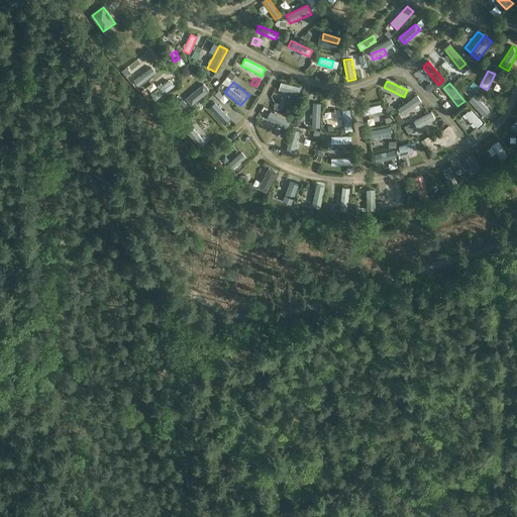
[(295,94),(297,88),(280,84),(278,90),(295,94)]
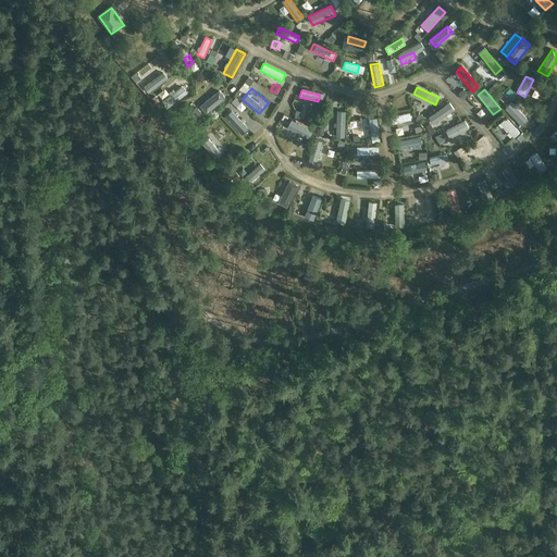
[(206,94),(197,99),(201,106),(210,99),(206,94)]
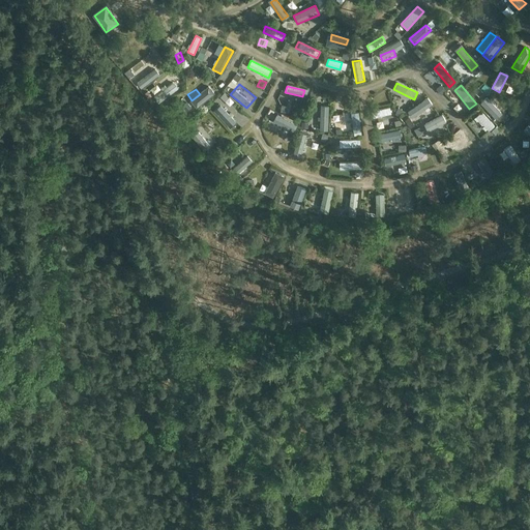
[(415,114),(431,104),(427,98),(412,109),(415,114)]
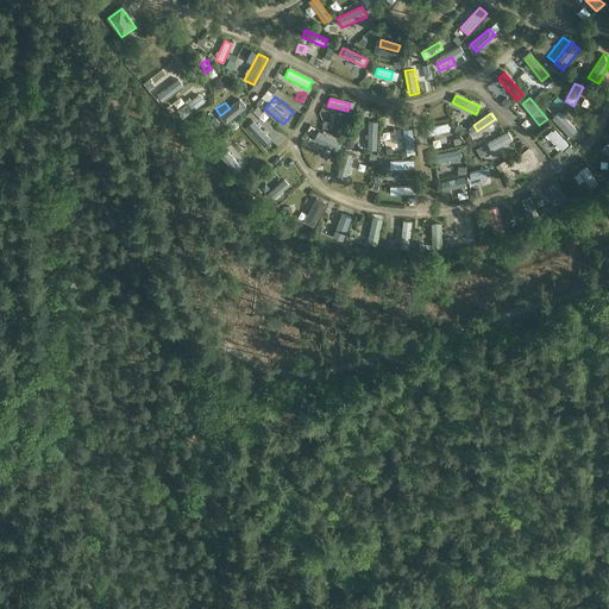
[(570,138),(577,131),(559,113),(552,119),(570,138)]
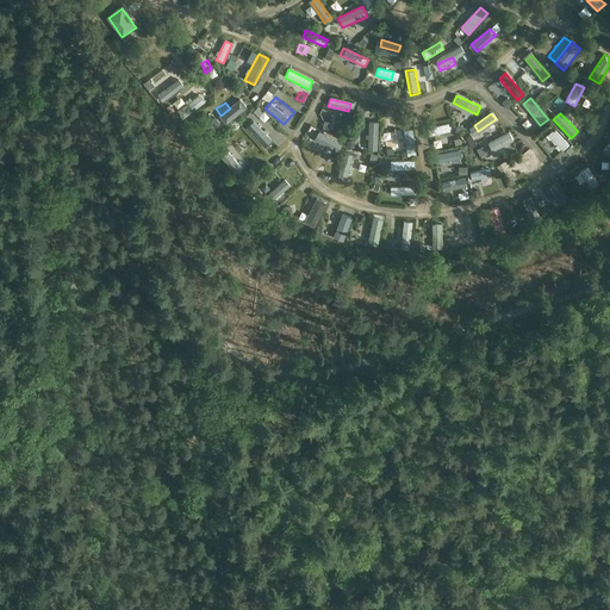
[(249,123),(266,139),(271,134),(254,117),(249,123)]
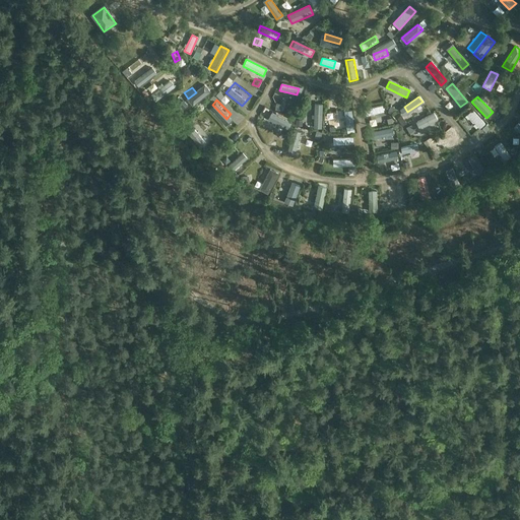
[(366,116),(384,112),(382,106),(365,110),(366,116)]
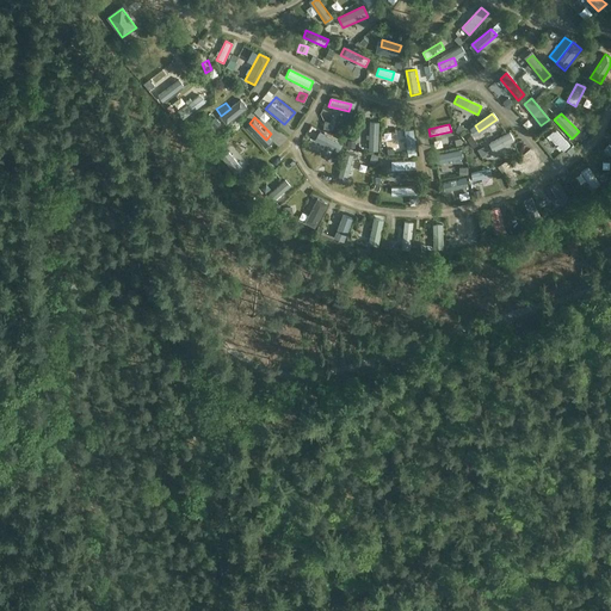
[(569,146),(555,129),(548,135),(563,152),(569,146)]
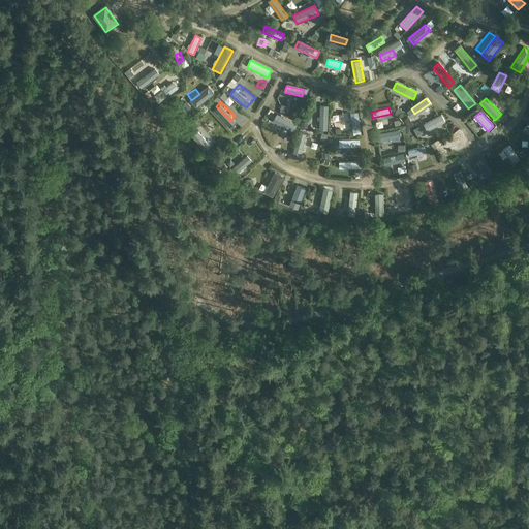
[(350,114),(352,133),(360,132),(358,113),(350,114)]
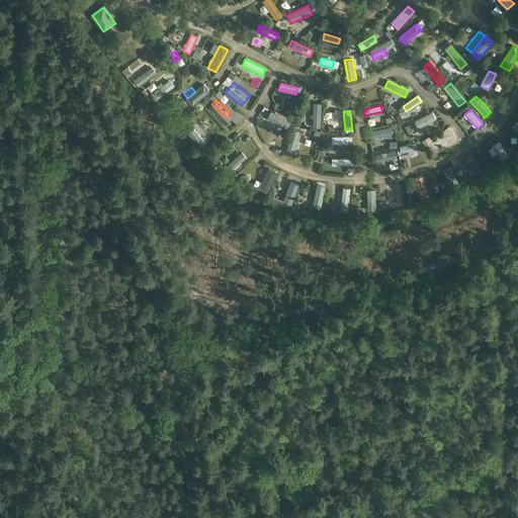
[(432,112),(412,122),(415,130),(436,119),(432,112)]
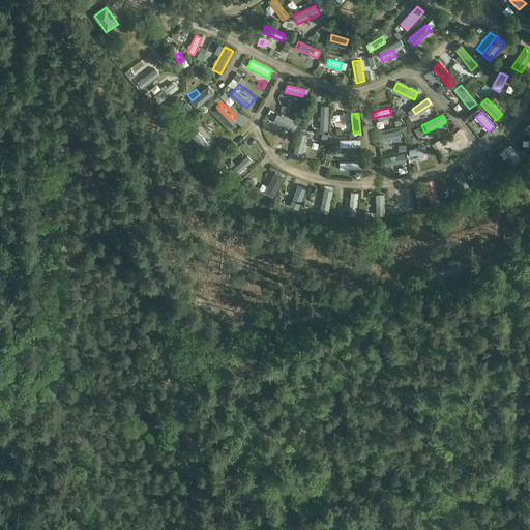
[(289,133),(292,126),(278,119),(275,125),(289,133)]
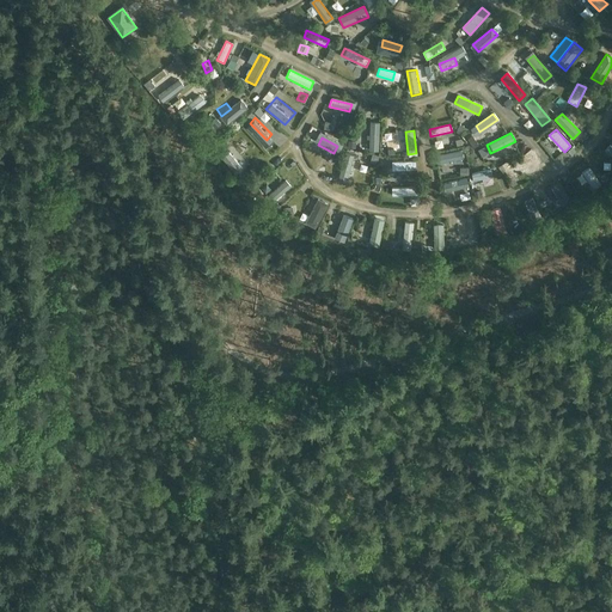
[(240,146),(254,161),(259,157),(246,141),(240,146)]
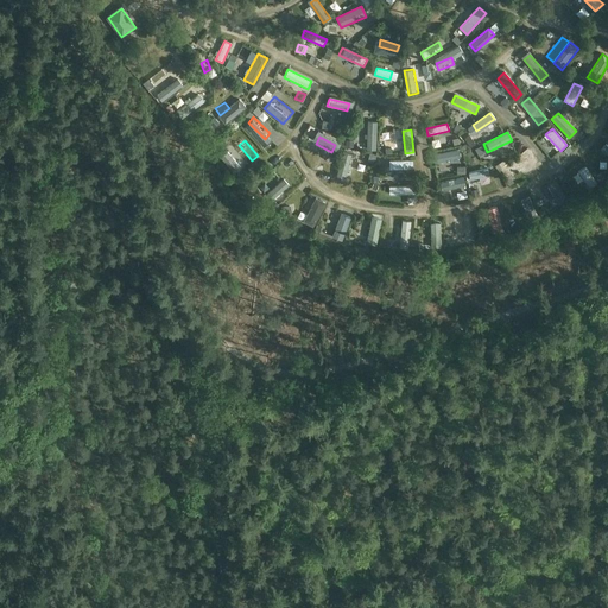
[(436,163),(458,158),(457,150),(434,154),(436,163)]
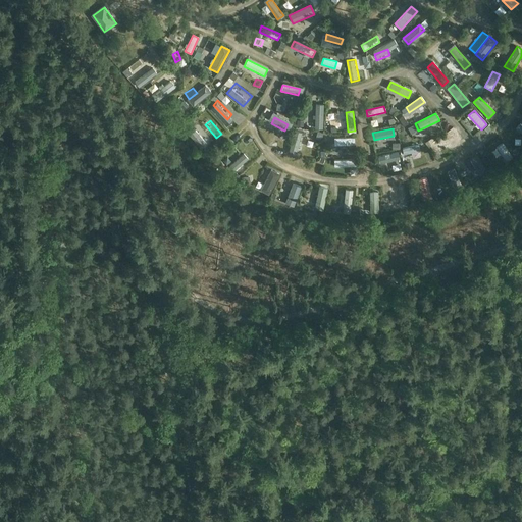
[(459,137),(455,131),(432,143),(435,149),(459,137)]
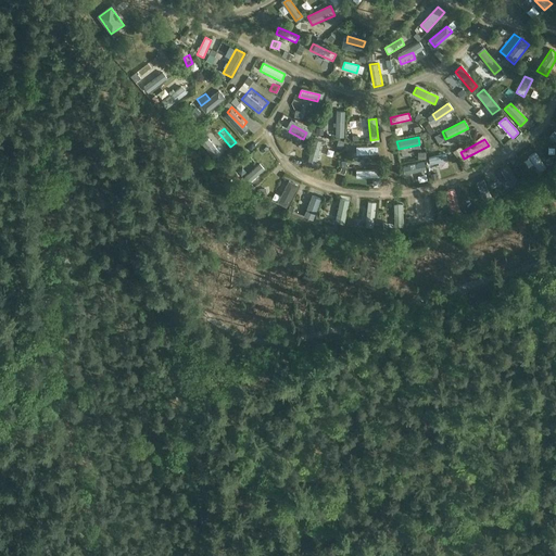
[(326,159),(328,152),(312,149),(310,155),(326,159)]
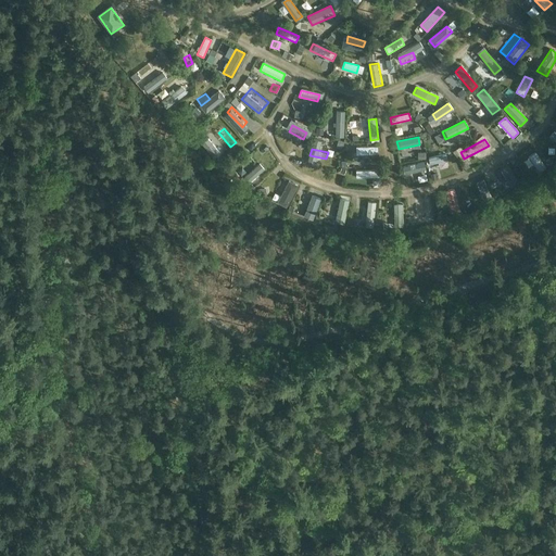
[(442,150),(426,161),(431,168),(447,156),(442,150)]
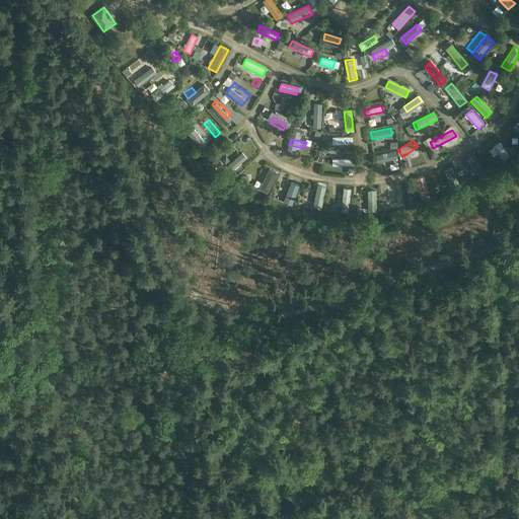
[(510,157),(500,142),(494,146),(504,161),(510,157)]
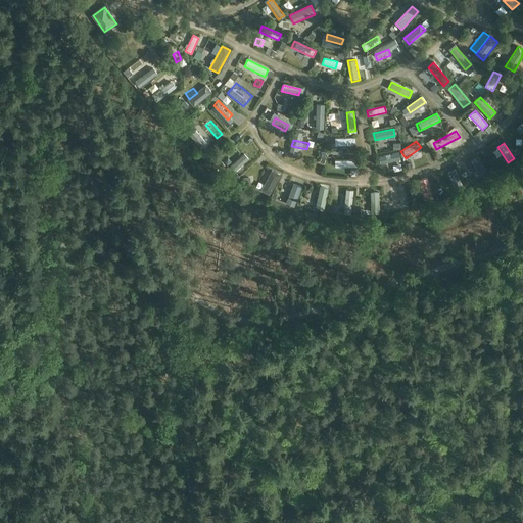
[(399,152),(379,156),(380,164),(400,159),(399,152)]
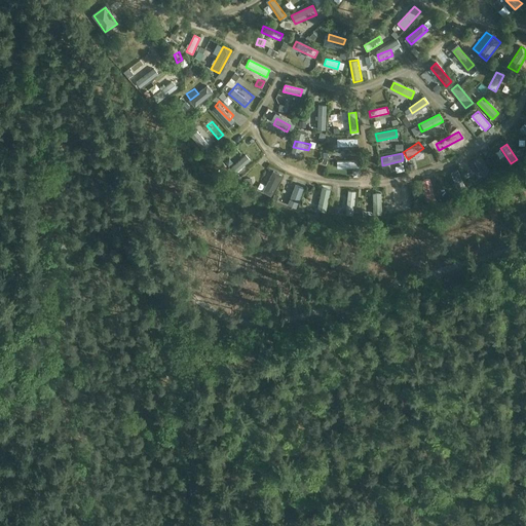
[(481,155),(474,159),(483,177),(491,173),(481,155)]
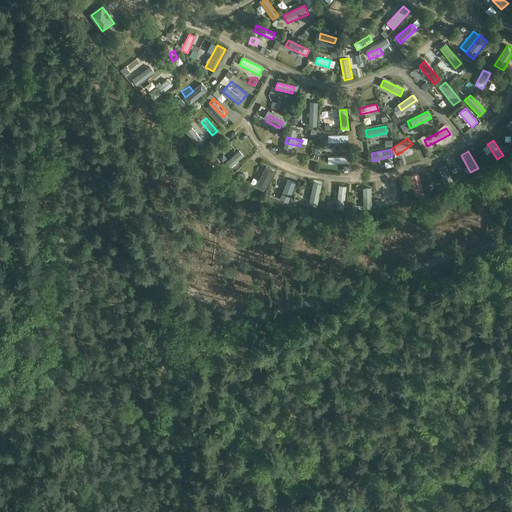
[(229,167),(240,157),(236,153),(225,162),(229,167)]
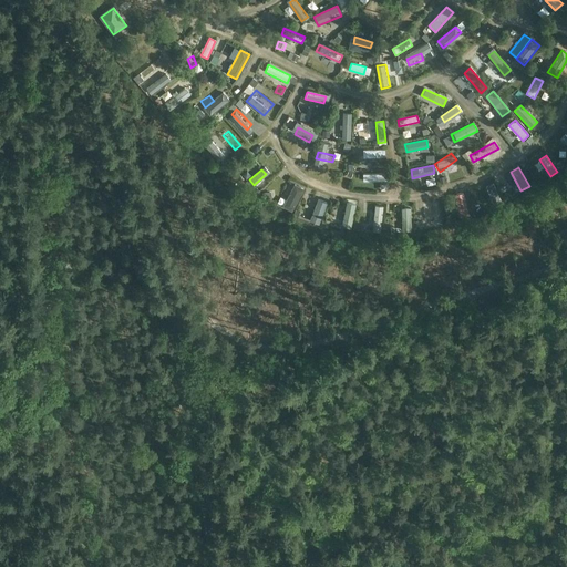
[(493,184),(486,186),(493,205),(501,202),(493,184)]
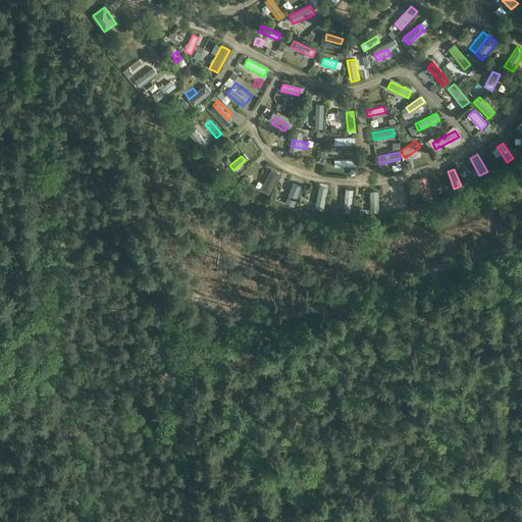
[(279,174),(270,170),(259,193),(268,197),(279,174)]
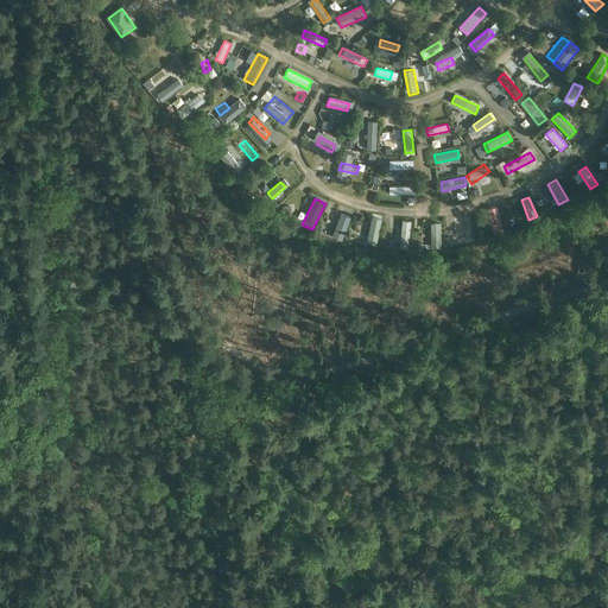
[(502,229),(496,206),(487,208),(494,232),(502,229)]
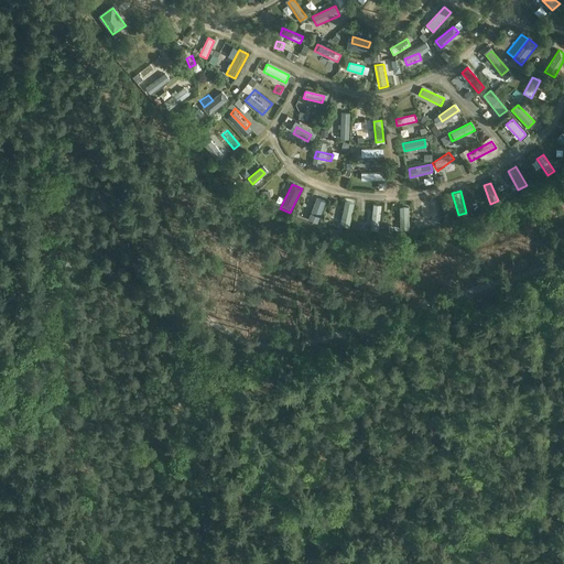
[(316,196),(307,218),(316,223),(325,199),(316,196)]
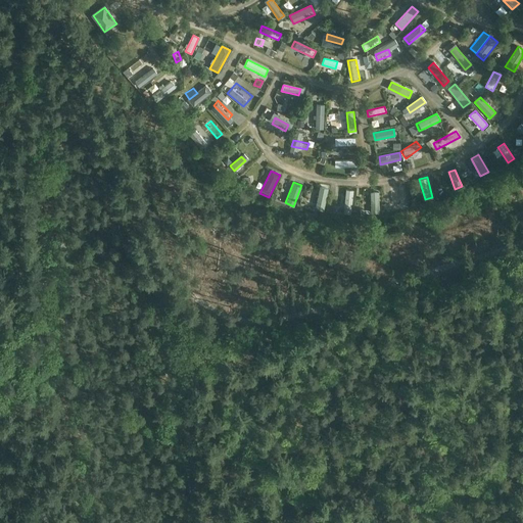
[(398,202),(406,201),(403,185),(396,186),(398,202)]
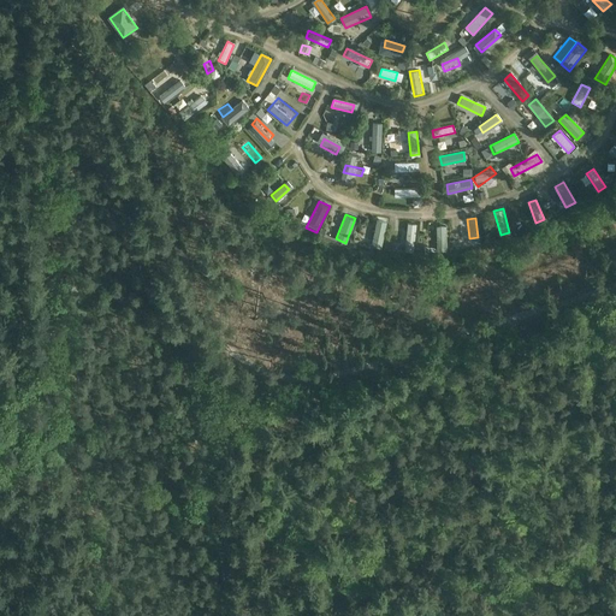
[(371,247),(380,248),(386,223),(375,220),(371,247)]
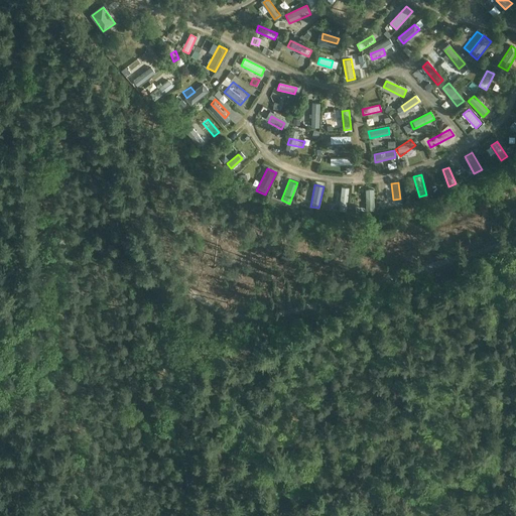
[(365,188),(366,210),(374,210),(373,187),(365,188)]
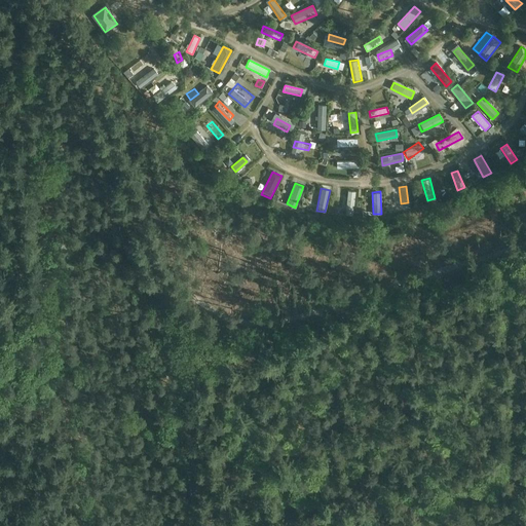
[(354,194),(347,194),(345,214),(353,215),(354,194)]
